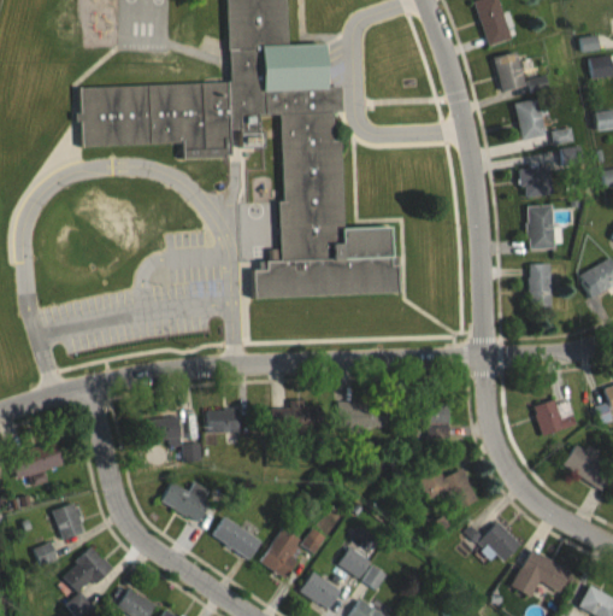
[(80,87),(81,145),(182,141),(183,158),(231,156),(230,130),(240,129),(241,147),(265,146),(264,132),(259,133),(259,115),(280,115),(283,200),(277,200),(280,260),(265,260),(265,270),(253,270),(254,298),(398,293),(396,264),(390,265),(390,259),(389,227),(343,228),(341,140),(334,140),(332,112),(342,111),(341,86),(325,86),(323,44),(287,45),(284,0),(228,0),(230,63),(230,81),(80,87)]
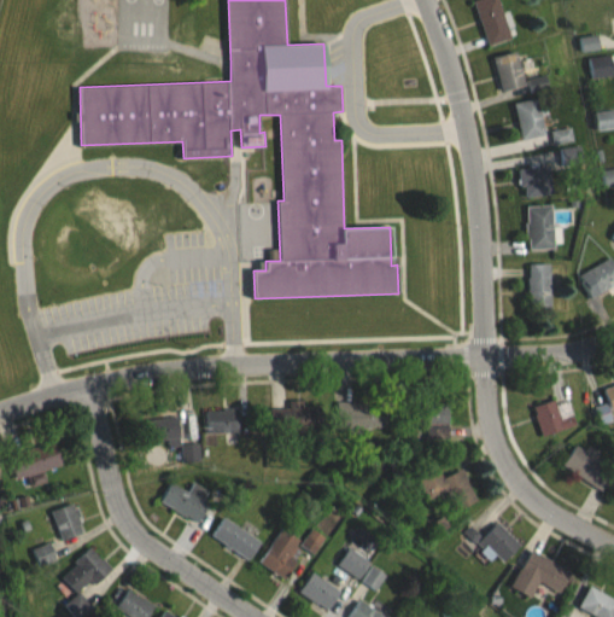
[(480,0),(498,0),(504,15),(510,12),(515,29),(509,30),(510,31),(516,29),(519,36),(512,39),(513,40),(490,47),(474,3),(480,0)]
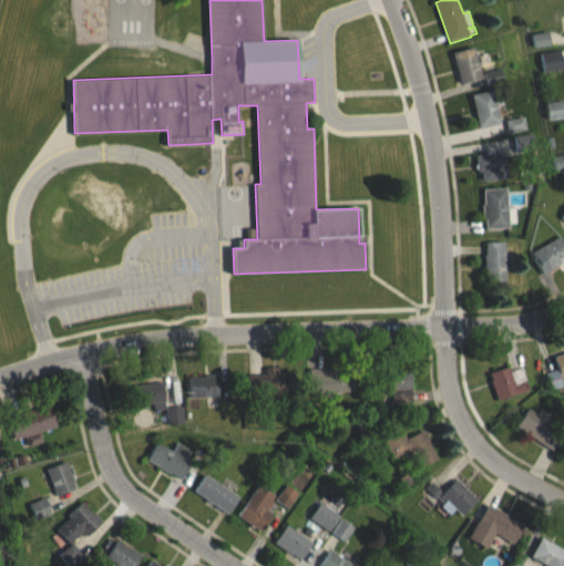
[(537,49),(535,35),(551,33),(553,47),(537,49)]
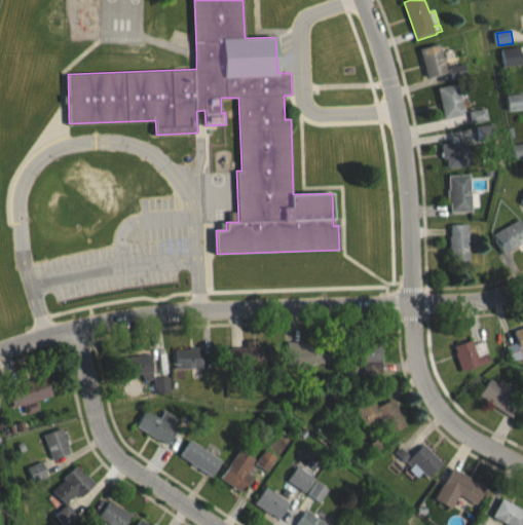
[(448,74),(427,79),(420,49),(440,44),(448,74)]
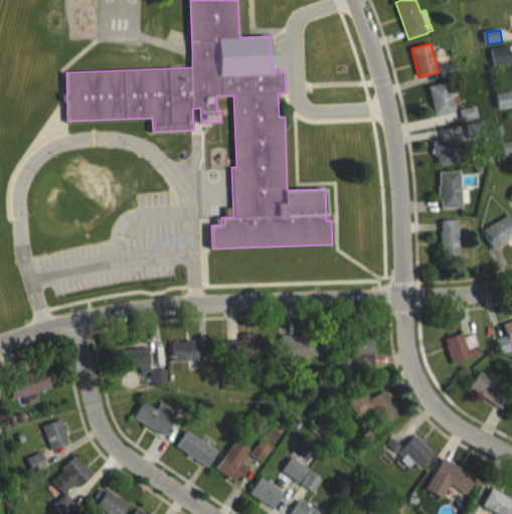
[(511,64),(494,66),(491,49),(509,46),(511,58),(511,64)]
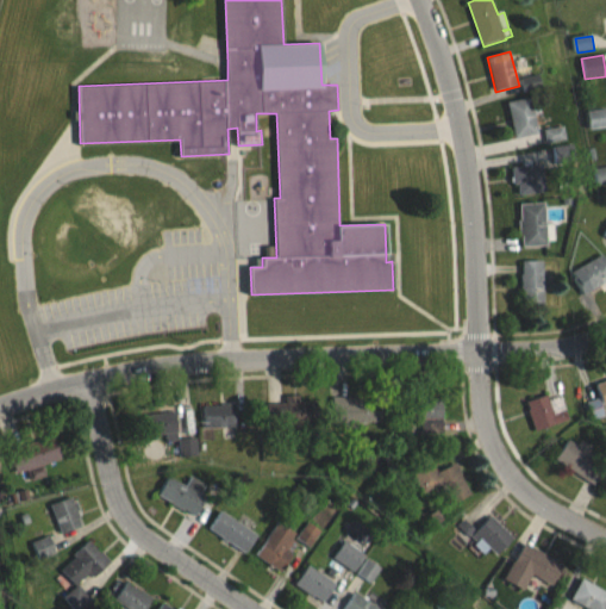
[(543,89),(525,94),(522,80),(539,75),(543,89)]
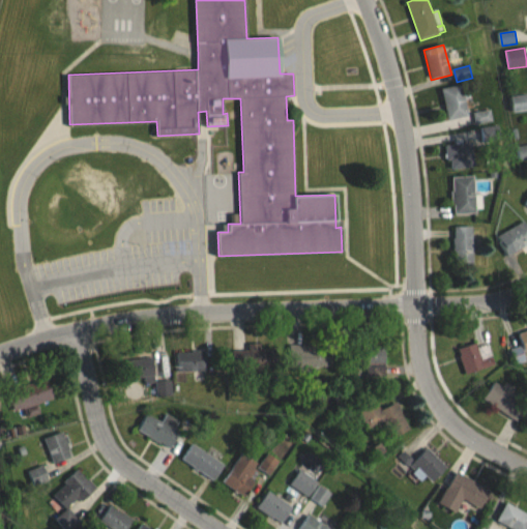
[(469,117),(448,122),(441,90),(462,85),(469,117)]
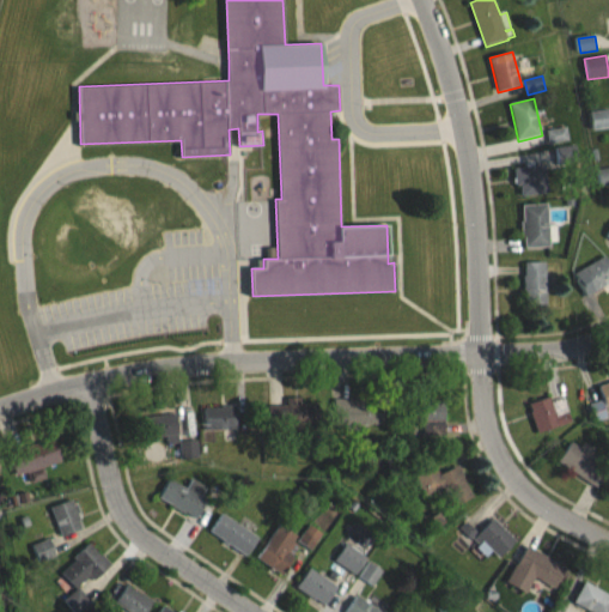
[(608,128),(591,131),(589,114),(608,110),(608,128)]
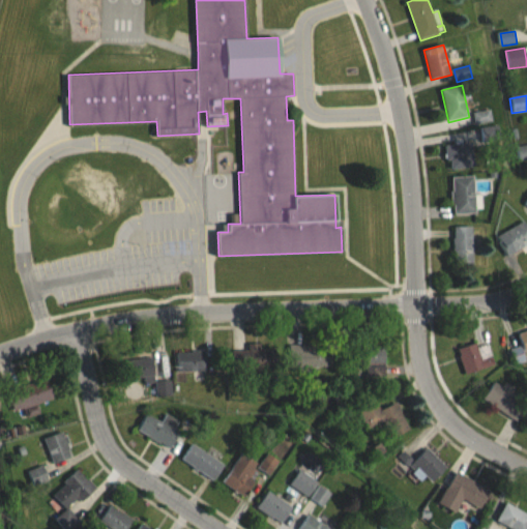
[(494,122),(476,126),(474,114),(491,111),(494,122)]
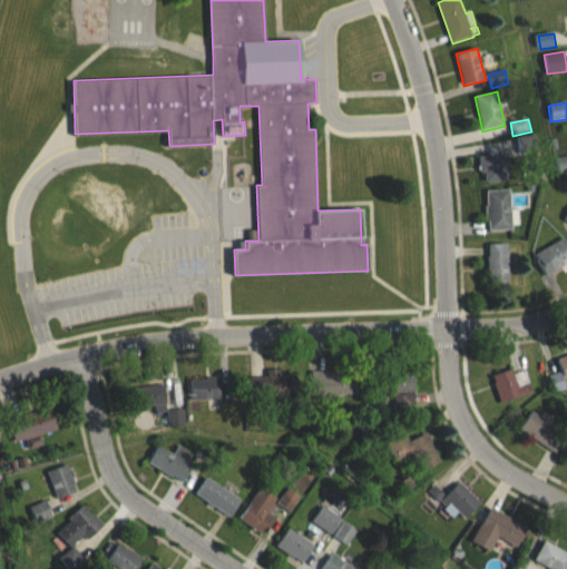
[(538,153),(520,155),(518,138),(536,136),(538,153)]
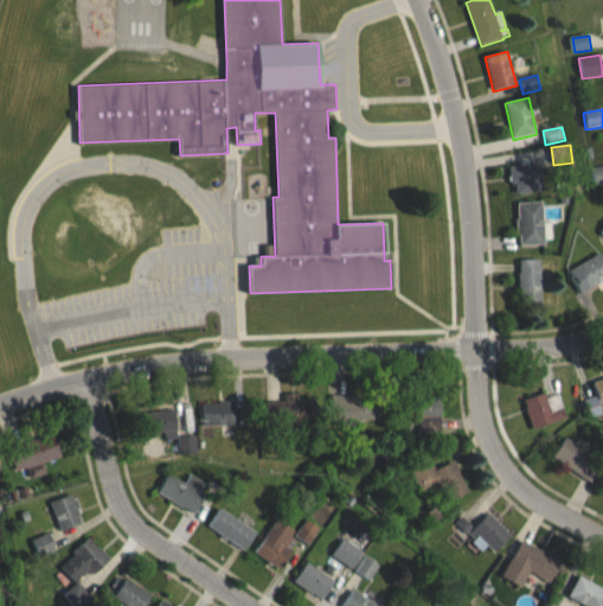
[(528,161),(530,165),(539,164),(544,192),(517,196),(514,184),(511,185),(508,167),(521,166),(521,163),(528,161)]
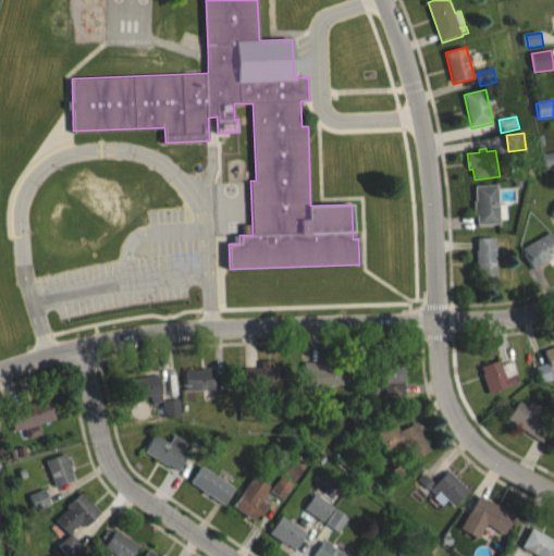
[(553,169),(544,170),(542,155),(553,152),(553,169)]
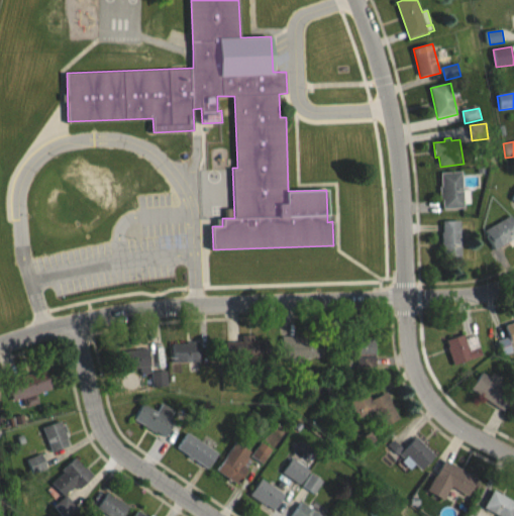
[(463,173),(465,191),(472,191),(472,205),(466,205),(466,209),(443,211),(442,201),(441,201),(440,188),(442,188),(441,174),(463,173)]
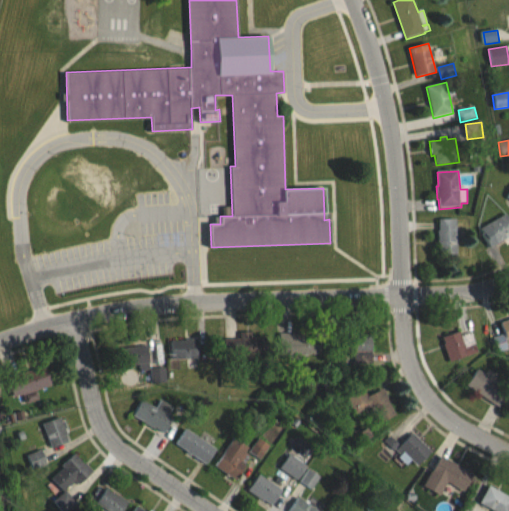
[(508,237),(490,249),(482,235),(484,233),(481,229),(506,214),(508,218),(508,237)]
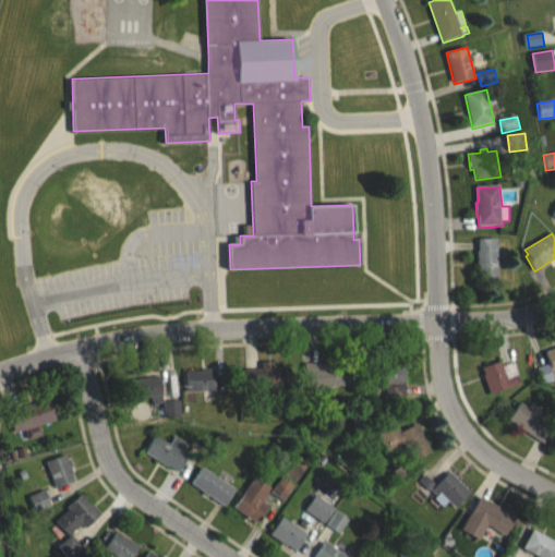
[(497,254),(498,282),(479,283),(478,262),(477,262),(477,257),(478,257),(478,252),(480,252),(479,240),(497,239),(498,254),(497,254)]
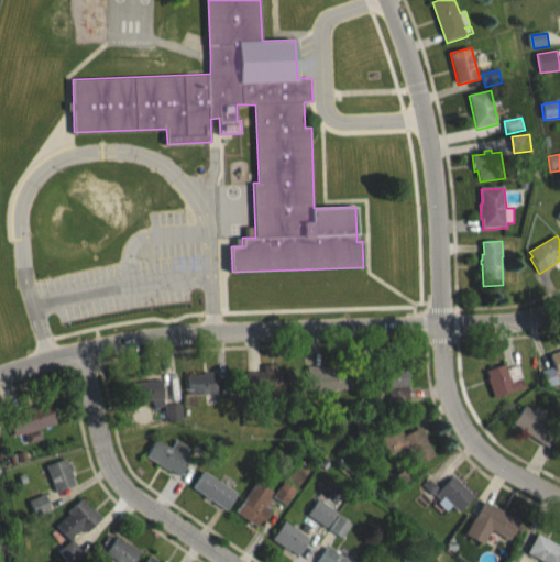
[(559,375),(558,376),(550,356),(559,352),(559,375)]
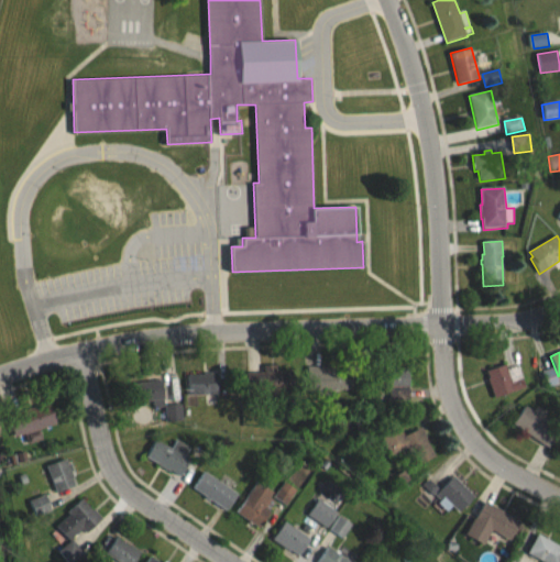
[(506,365),(507,371),(520,366),(525,379),(523,379),(526,388),(495,399),(489,379),(490,378),(487,372),(506,365)]
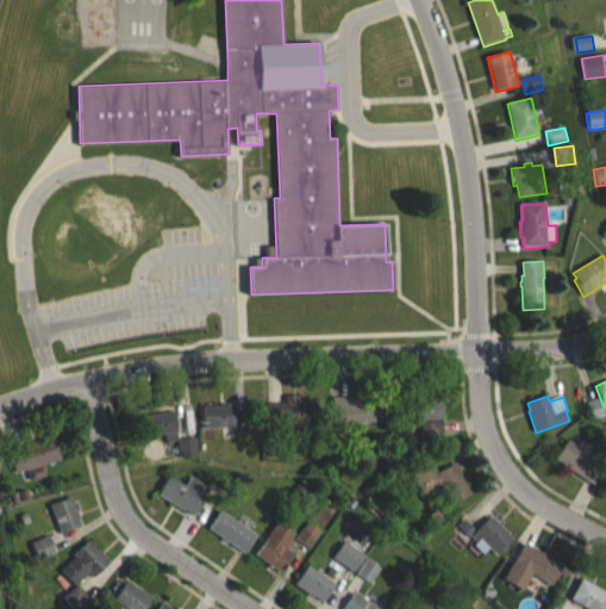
[(305,397),(305,404),(322,403),(323,430),(273,433),(272,405),(291,404),(291,398),(305,397)]
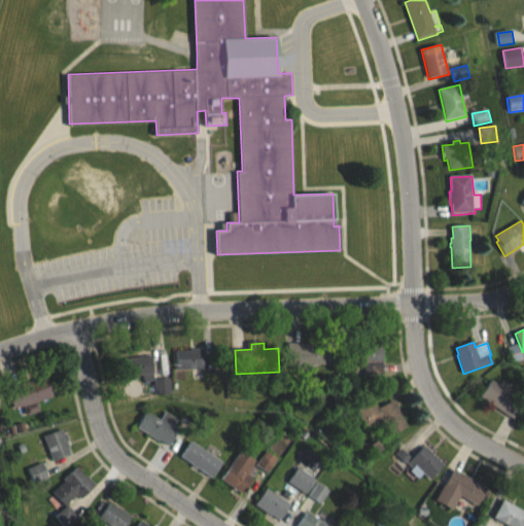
[(320,344),(320,347),(335,347),(336,365),(318,366),(318,376),(301,376),(301,366),(292,366),(291,344),(320,344)]
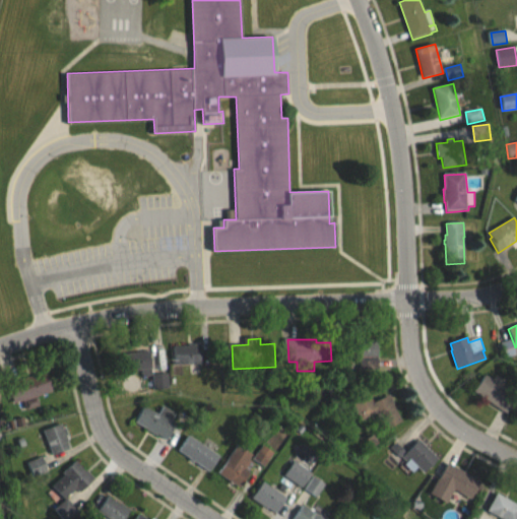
[(382,340),(383,371),(365,371),(364,360),(357,360),(356,341),(382,340)]
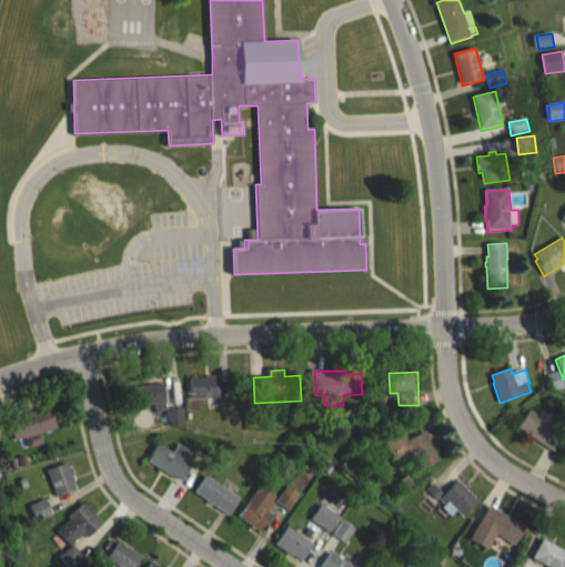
[(564,387),(553,392),(547,376),(560,372),(564,384),(564,387)]
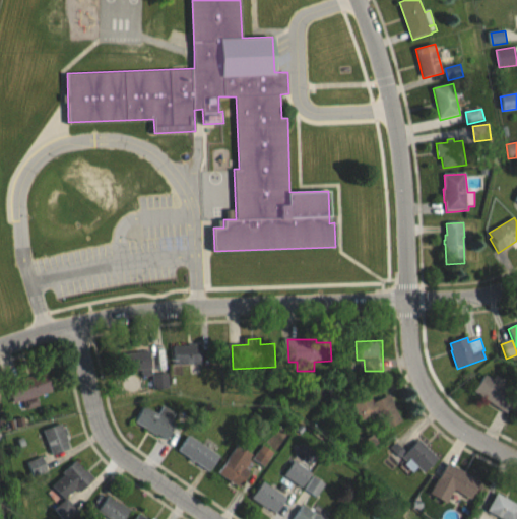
[(204,344),(204,365),(182,366),(181,361),(178,361),(178,347),(192,346),(192,345),(204,344)]
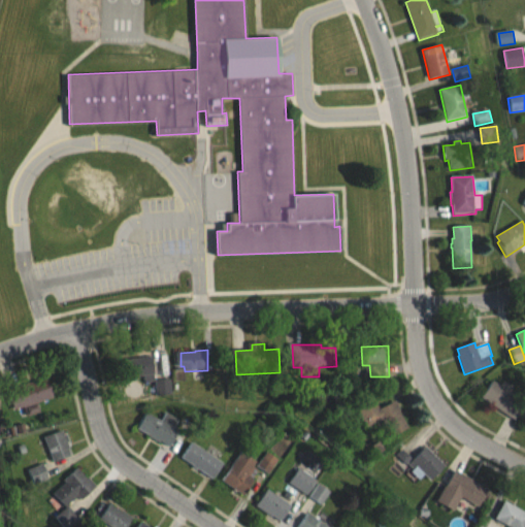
[(148,355),(148,358),(156,356),(159,374),(158,374),(159,383),(150,385),(149,376),(132,380),(129,360),(143,358),(143,356),(148,355)]
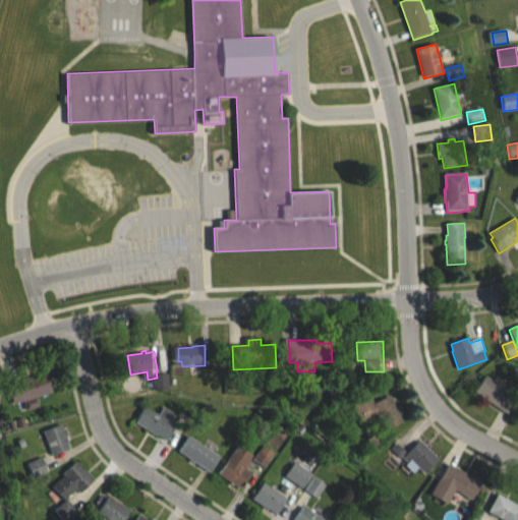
[(49,373),(54,391),(40,396),(42,403),(29,407),(26,400),(15,403),(9,385),(36,377),(36,378),(49,373)]
